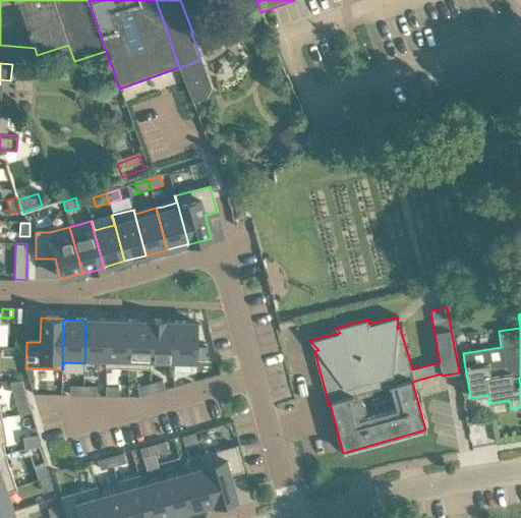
[(85,321),(84,363),(85,363),(85,358),(100,358),(105,358),(105,364),(105,368),(106,368),(107,321),(85,321)]
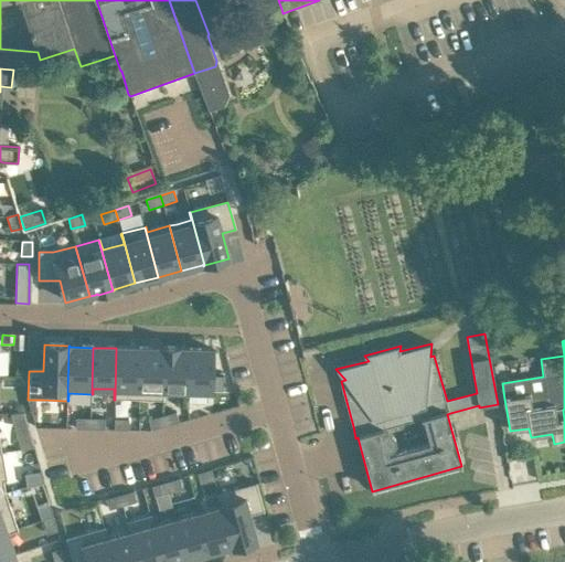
[(116,348),(115,400),(139,400),(140,349),(116,348)]
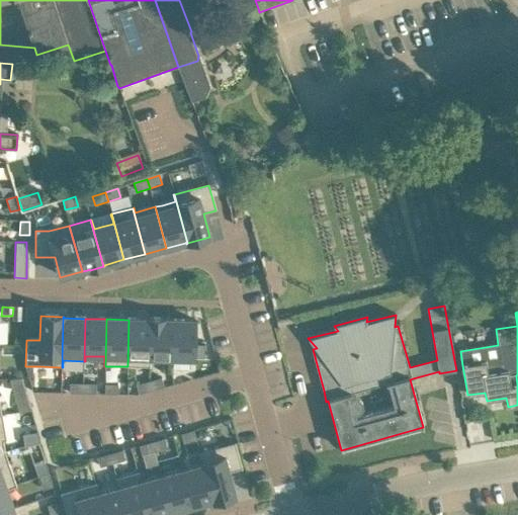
[(128,320),(127,366),(149,367),(151,319),(149,319),(149,320),(144,320),(128,320)]
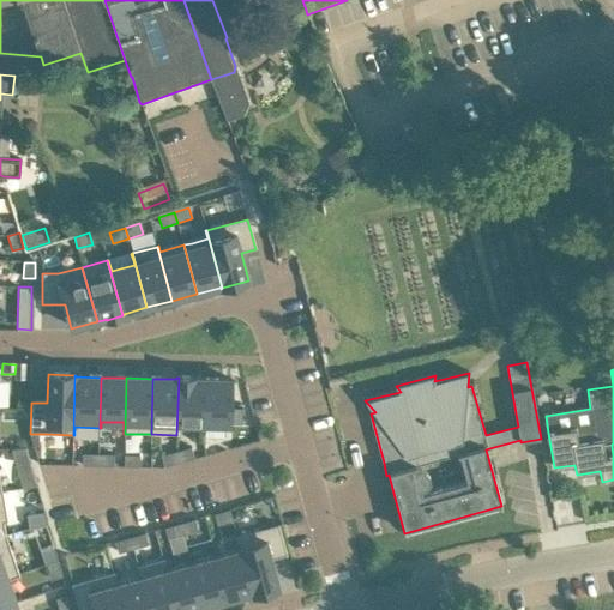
[(179,378),(176,435),(178,435),(179,424),(203,424),(204,380),(194,380),(194,379),(179,378)]
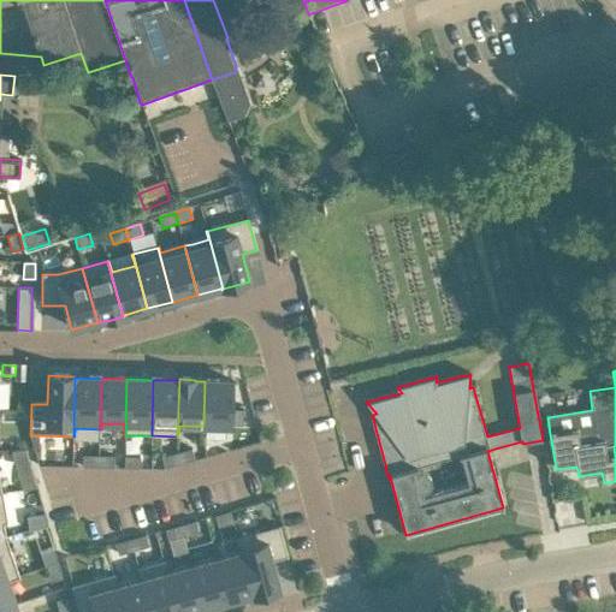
[(205,381),(203,426),(231,427),(231,410),(232,382),(205,381)]
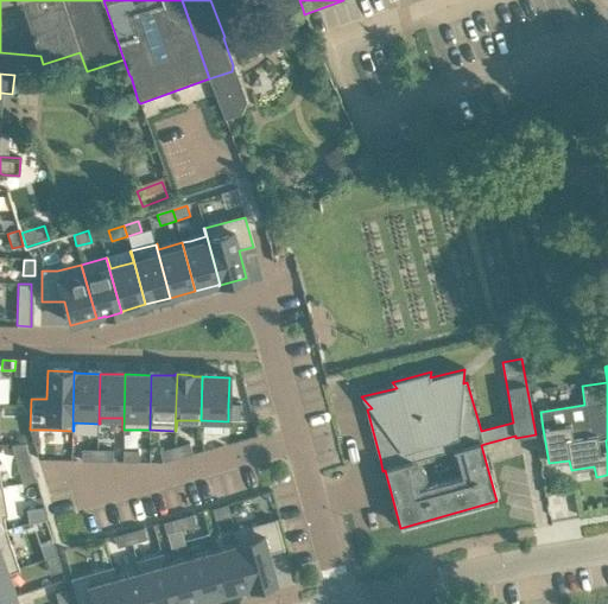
[(228,405),(228,421),(240,421),(240,406),(228,405)]
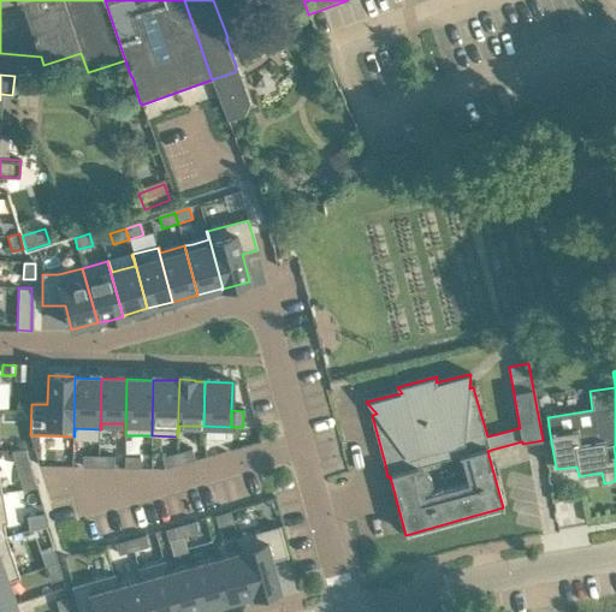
[(193,450),(177,455),(181,465),(195,462),(193,450)]
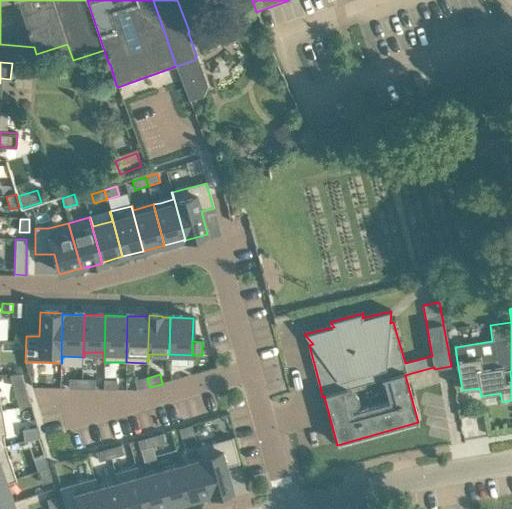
[(147,378),(134,381),(137,391),(150,387),(147,378)]
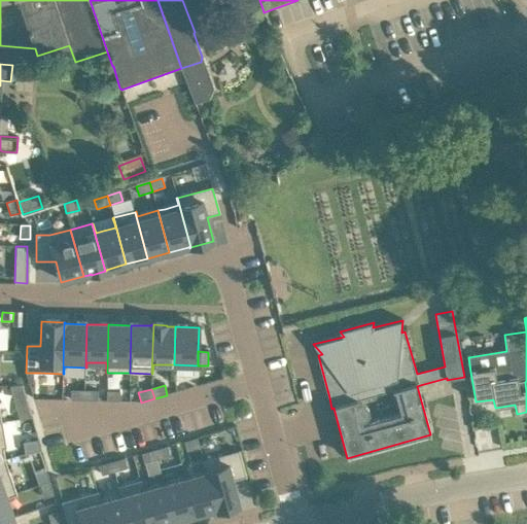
[(71,390),(71,400),(84,402),(84,391),(71,390)]
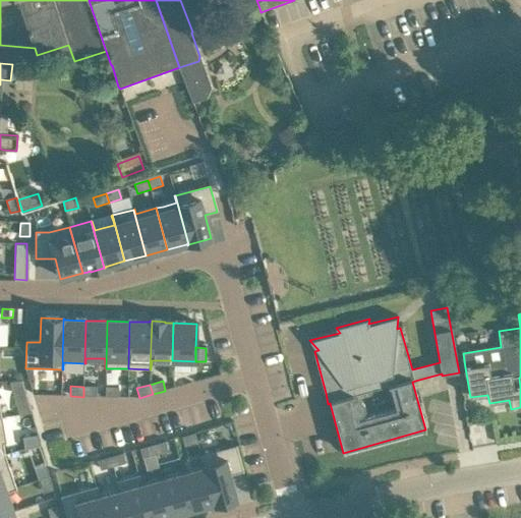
[(83,387),(83,397),(97,397),(97,387),(83,387)]
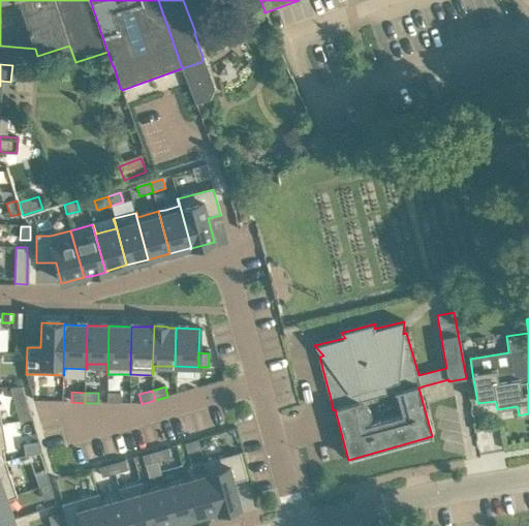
[(107,393),(106,403),(120,404),(121,394),(107,393)]
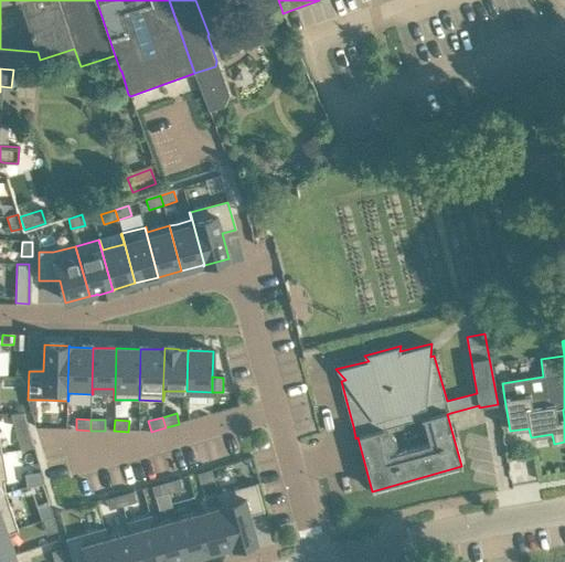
[(29,433),(17,436),(21,452),(33,449),(29,433)]
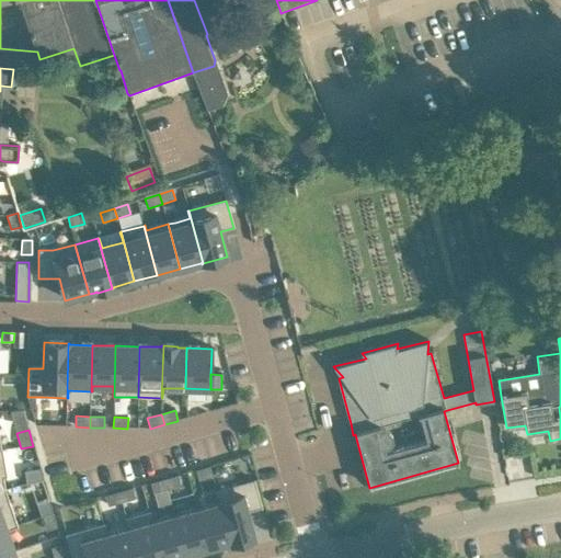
[(210,467),(196,471),(199,481),(213,478),(210,467)]
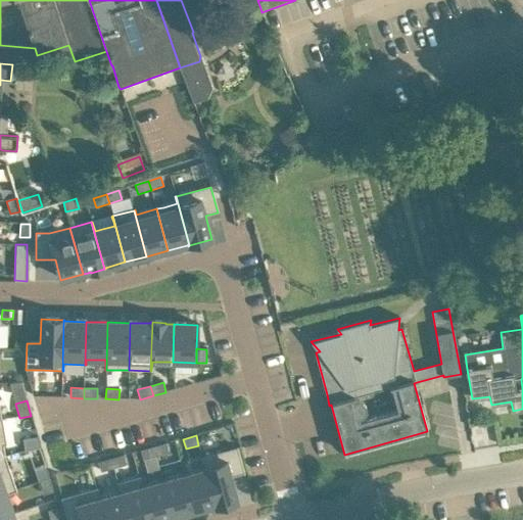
[(167,443),(153,447),(156,457),(169,454),(167,443)]
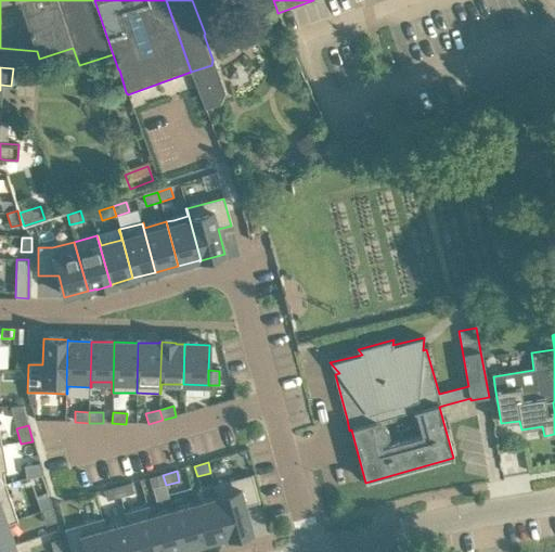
[(163,475),(150,478),(152,489),(166,485),(163,475)]
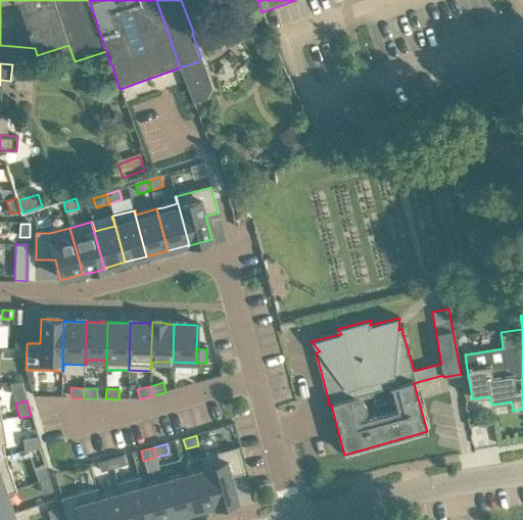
[(237,448),(202,458),(216,507),(228,504),(228,503),(238,500),(231,477),(244,474),(237,448)]
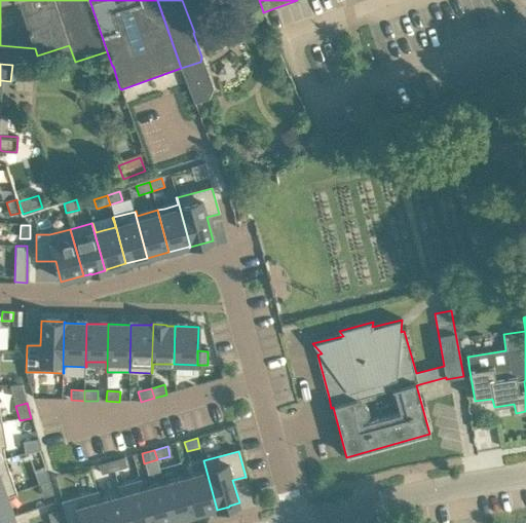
[(124,458),(111,461),(114,472),(127,468),(124,458)]
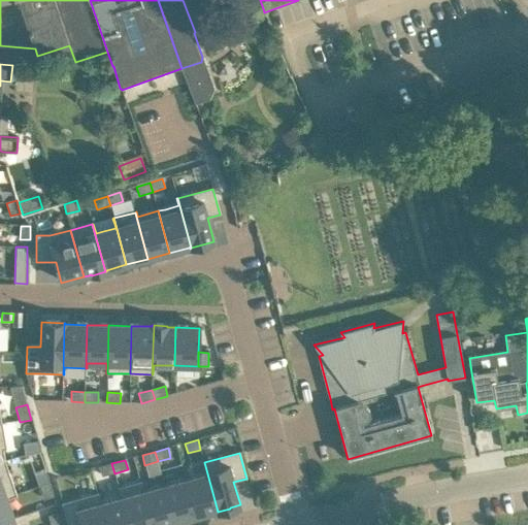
[(0,500),(17,495),(5,461),(0,462),(0,500)]
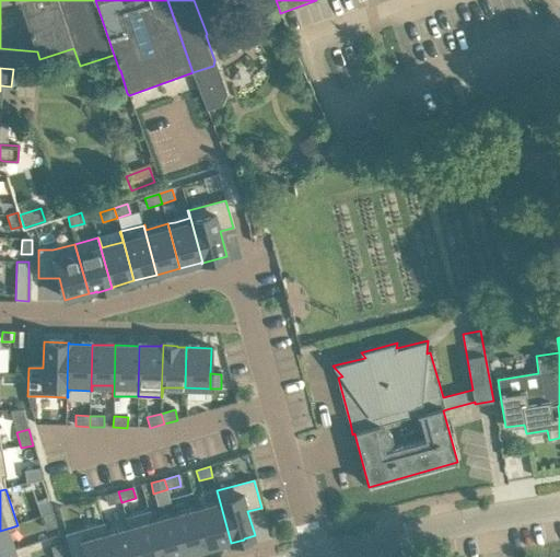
[(219,503),(197,509),(208,548),(229,543),(230,542),(230,543),(231,543),(217,490),(216,490),(219,503)]
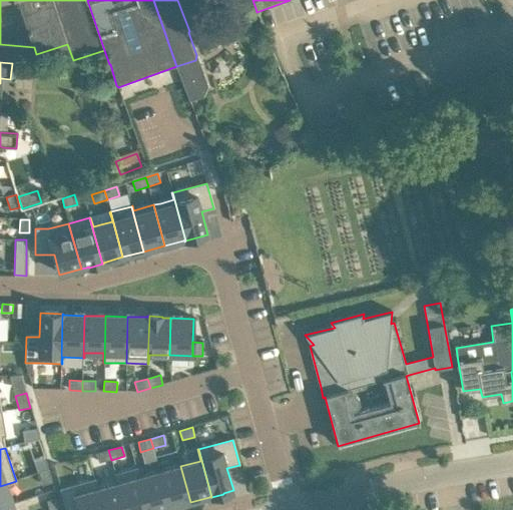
[(108,450),(96,454),(99,463),(111,460),(108,450)]
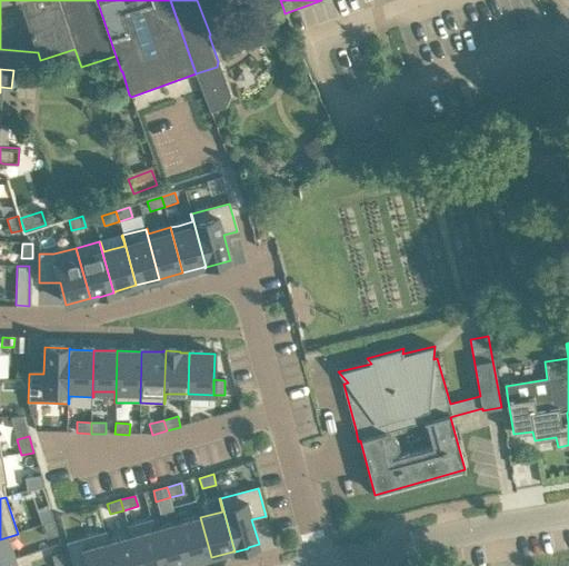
[(200,517),(177,524),(188,564),(211,557),(200,517)]
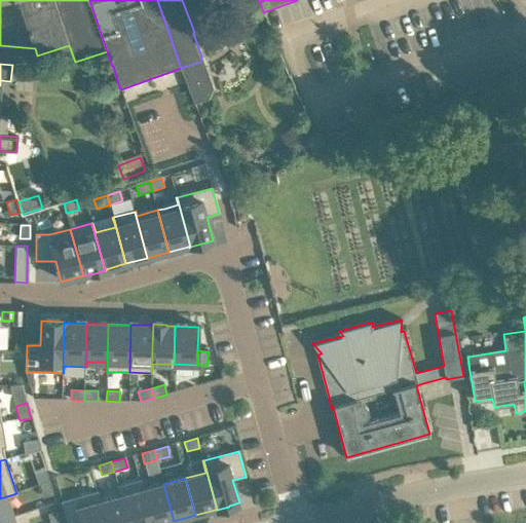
[(151,522),(140,480),(118,486),(127,522),(151,522)]
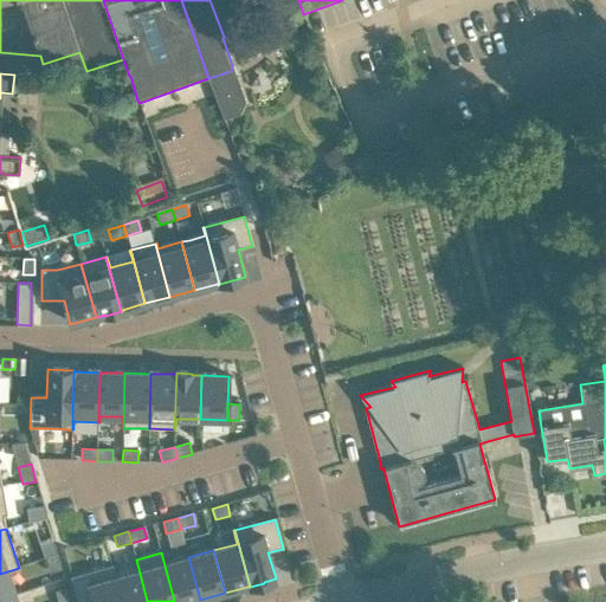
[(162,552),(161,552),(174,601),(194,601),(200,600),(188,557),(165,563),(162,552)]
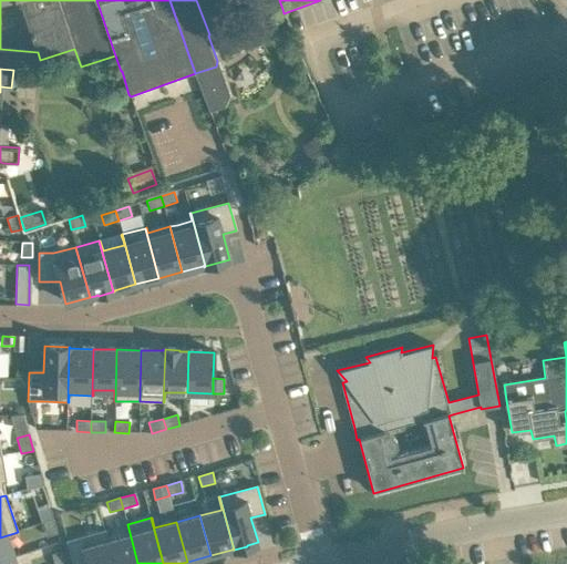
[(53,520),(43,523),(47,537),(58,534),(53,520)]
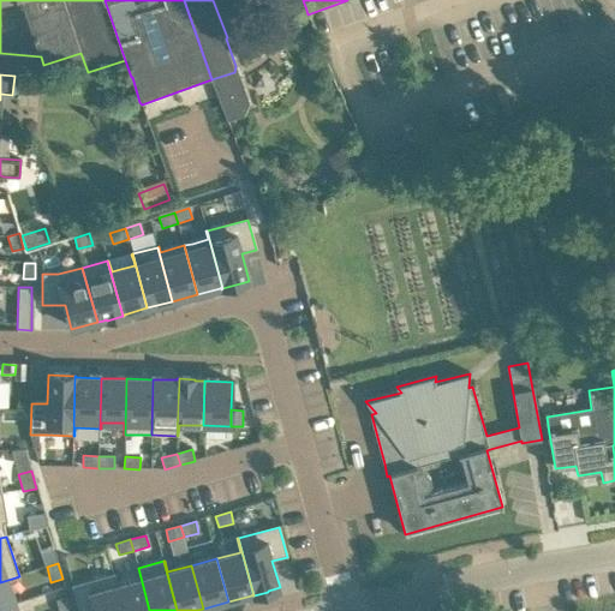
[(114,575),(113,575),(123,610),(149,610),(138,568),(137,568),(141,580),(118,586),(115,579),(114,575)]
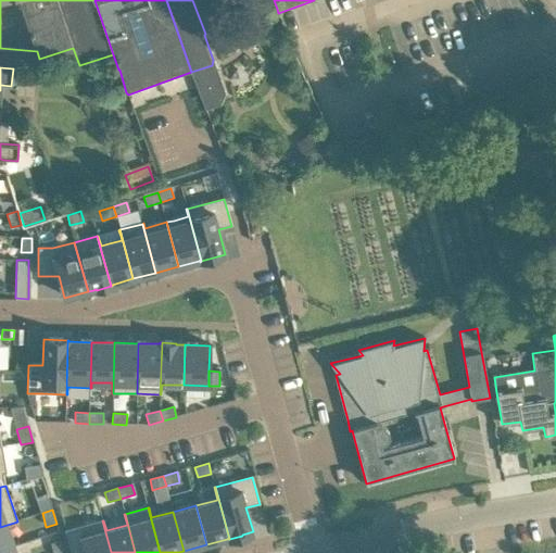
[(111,552),(102,520),(65,530),(68,543),(71,552),(111,552)]
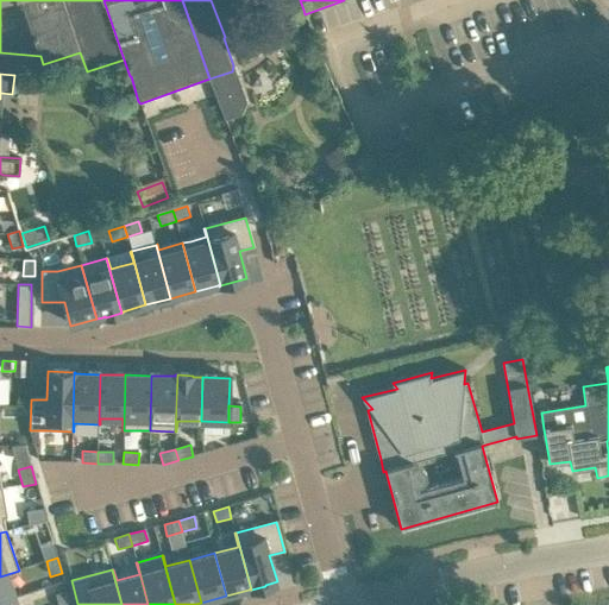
[(19,571),(0,577),(0,604),(16,598),(8,575),(19,572),(19,571)]
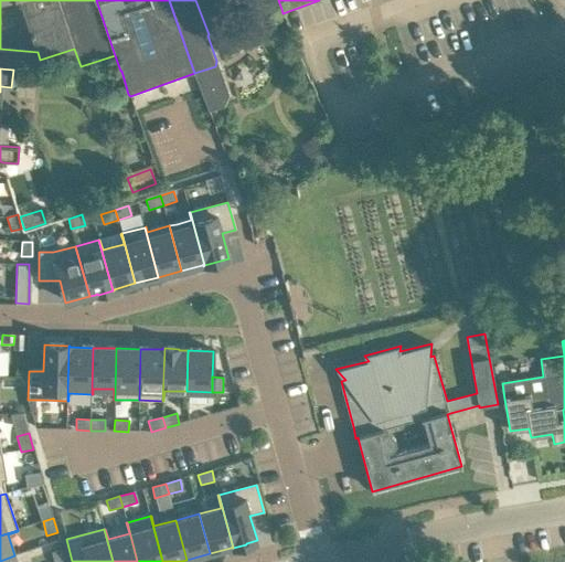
[(62,550),(52,552),(53,561),(65,561),(62,550)]
